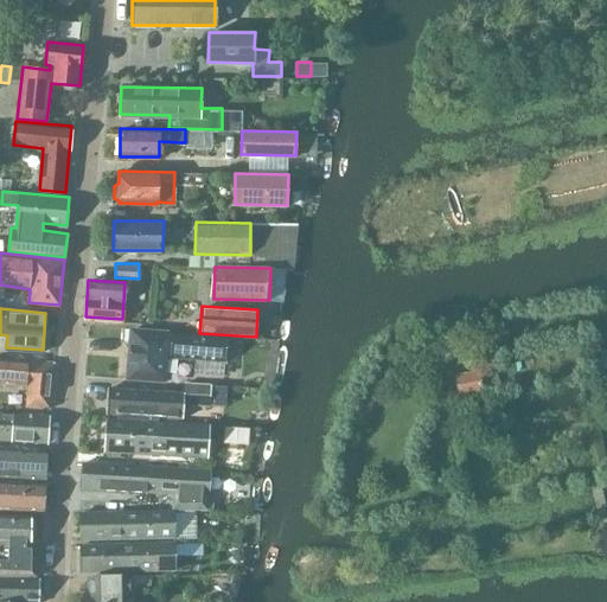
[(164,380),(168,331),(131,327),(127,377),(164,380)]
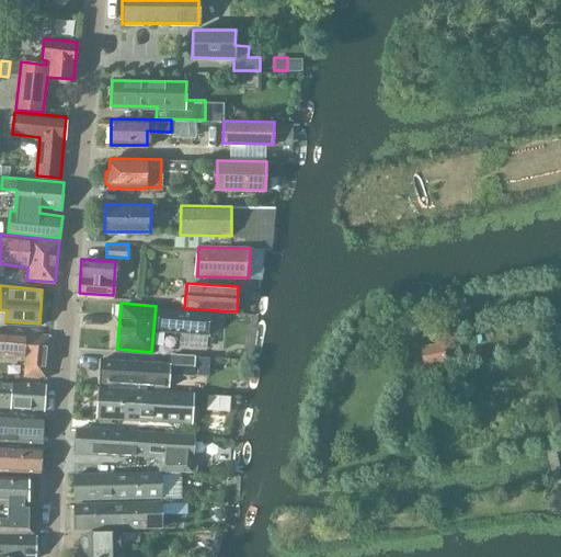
[(208,334),(210,313),(159,308),(157,331),(208,334)]
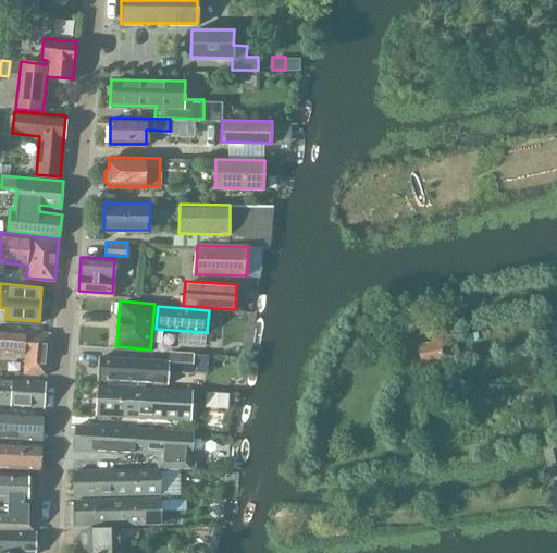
[(556,318),(542,322),(545,340),(556,336),(556,318)]
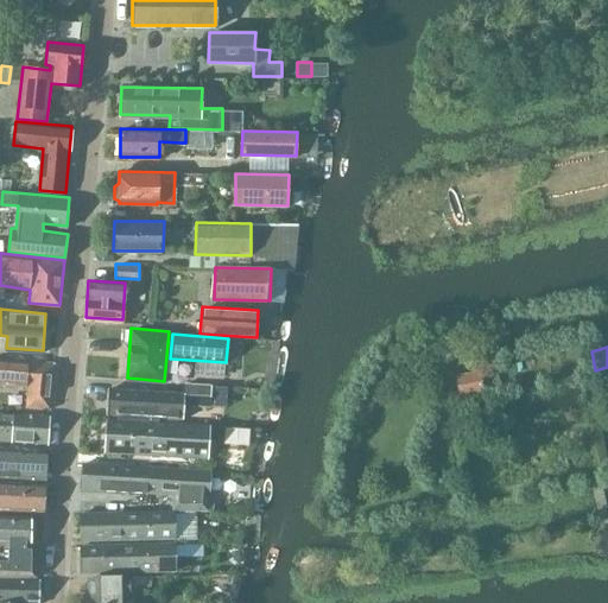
[(50,407),(54,362),(0,356),(0,381),(29,383),(26,405),(50,407)]
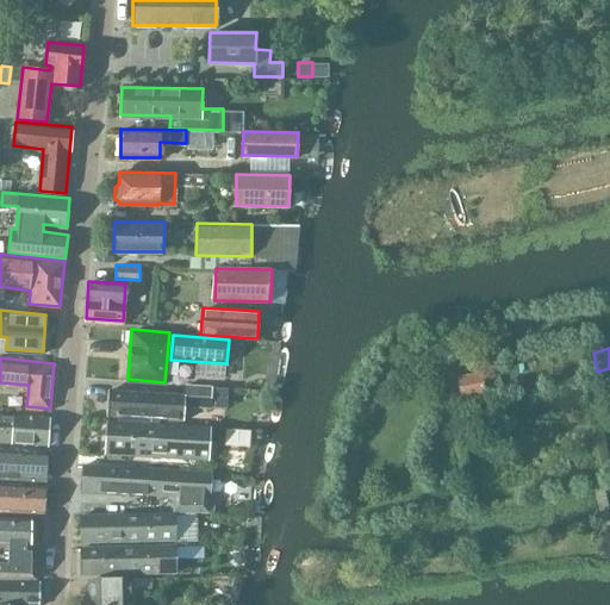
[(485,391),(481,370),(456,375),(461,397),(485,391)]
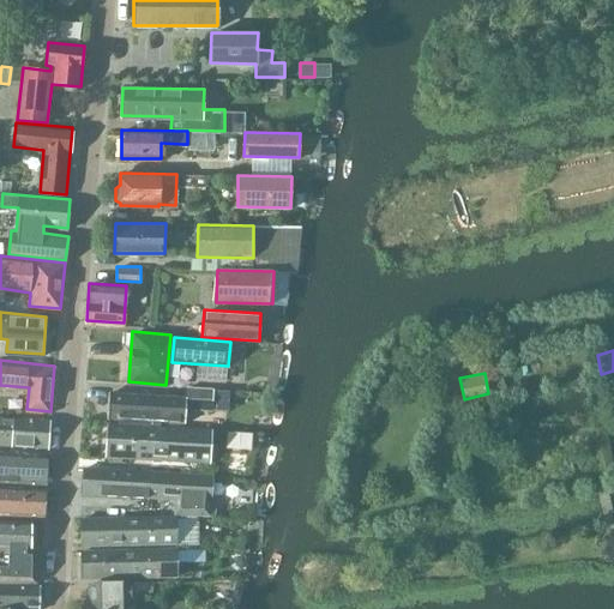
[(212,410),(214,392),(214,389),(186,386),(185,397),(108,392),(107,416),(119,417),(119,422),(160,424),(161,420),(184,421),(185,408),(212,410)]
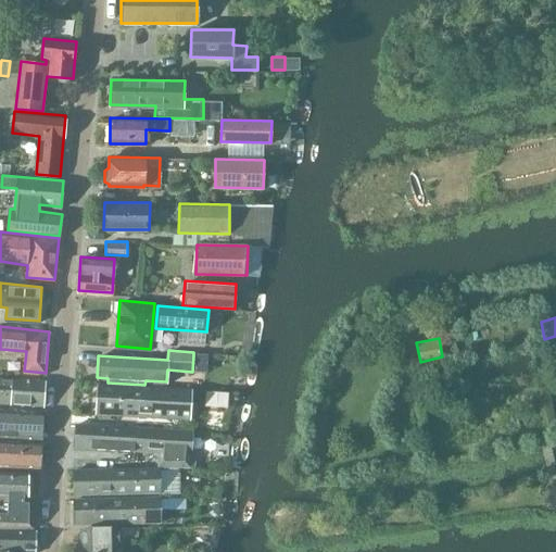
[(0,401),(43,404),(45,380),(0,376),(0,401)]
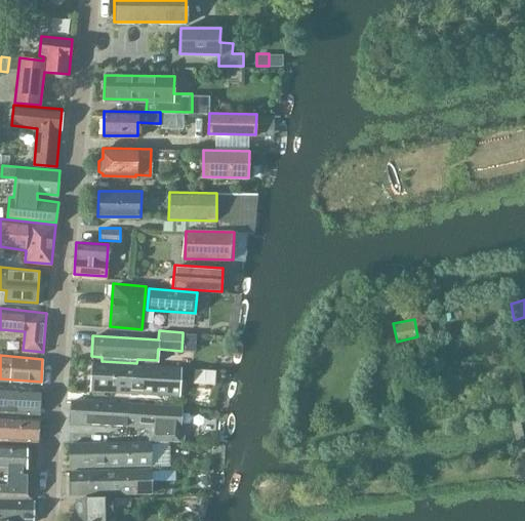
[(179,395),(179,390),(180,366),(92,361),(90,390),(179,395)]
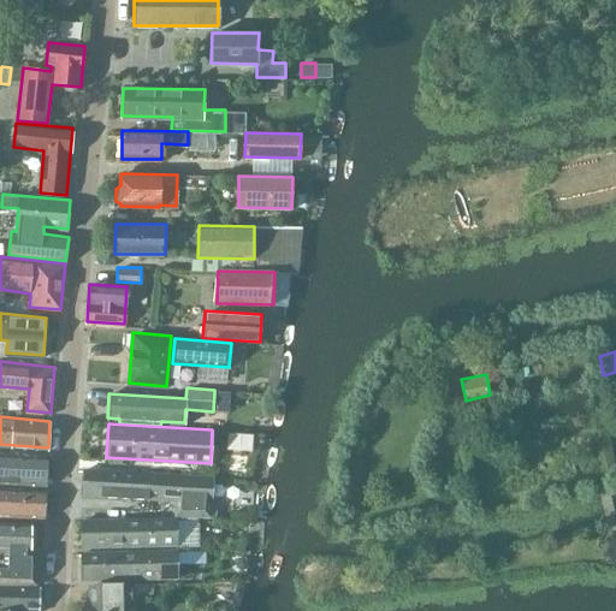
[(0,481),(46,485),(47,456),(0,452),(0,481)]
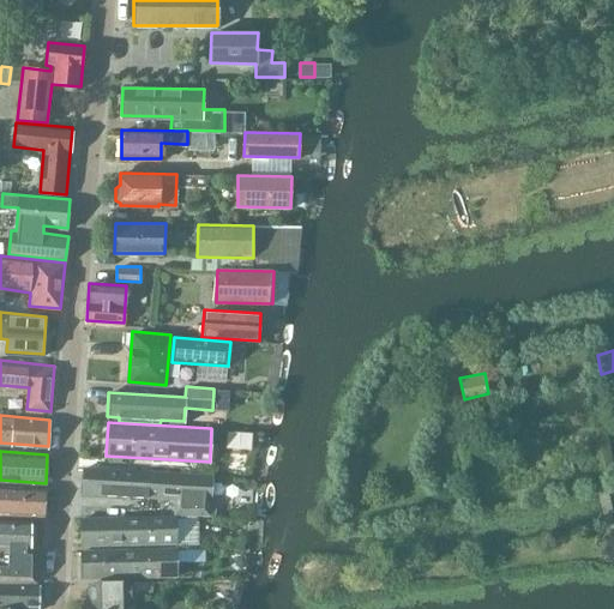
[(150,470),(84,466),(83,492),(149,495),(150,470)]
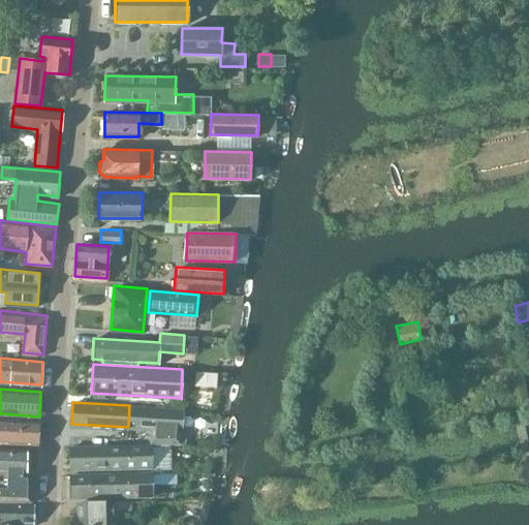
[(184,408),(129,405),(128,427),(152,430),(152,443),(153,443),(186,442),(186,431),(183,431),(184,408)]
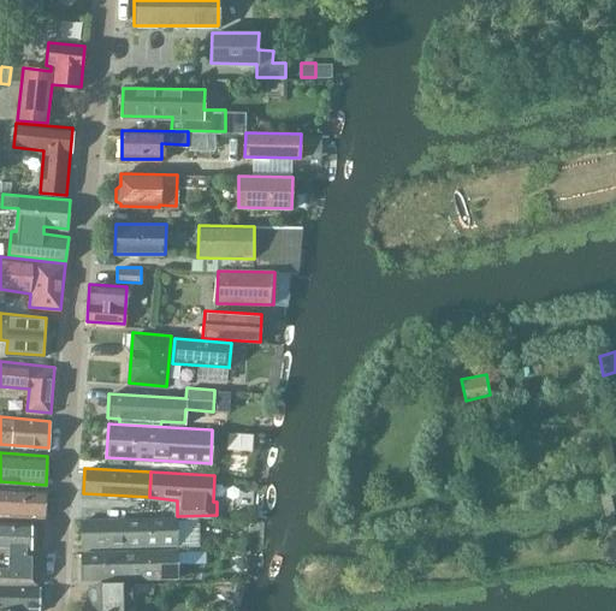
[(0,515),(45,517),(46,490),(0,486),(0,515)]
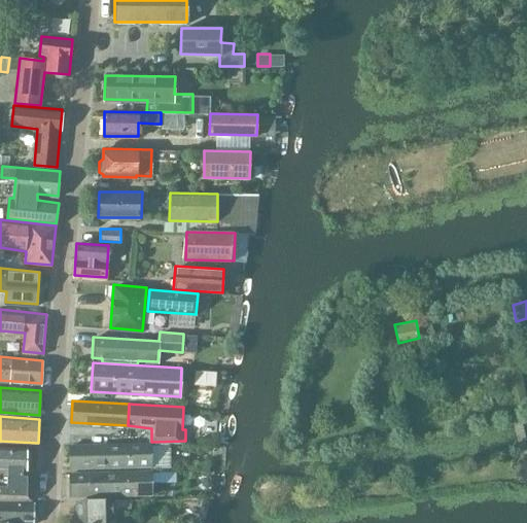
[(151,442),(69,444),(70,467),(152,465),(152,442),(151,442)]
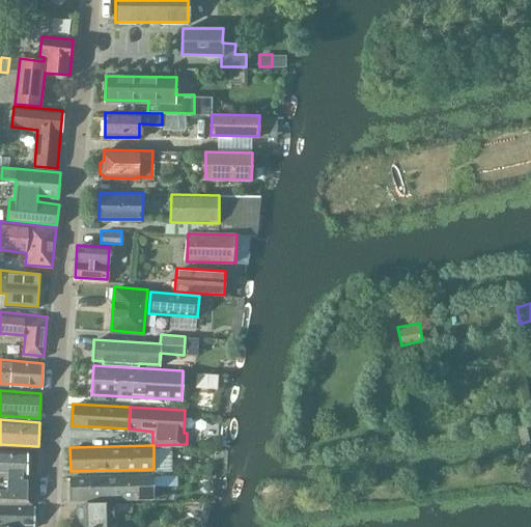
[(27,450),(0,449),(0,474),(27,475),(27,468),(31,465),(31,455),(27,453),(27,450)]
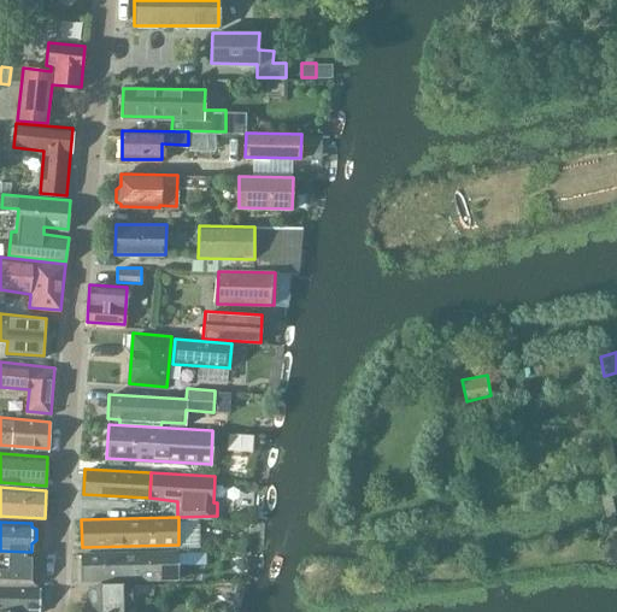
[(178,577),(177,549),(82,552),(82,580),(178,577)]
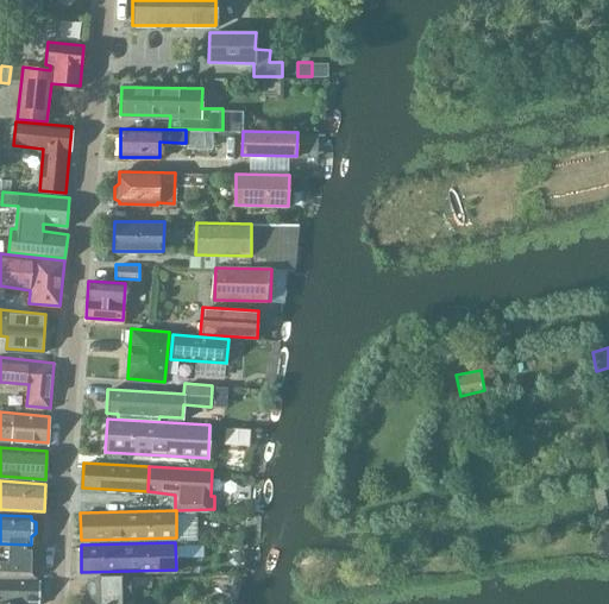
[(202,542),(190,542),(190,555),(203,555),(202,542)]
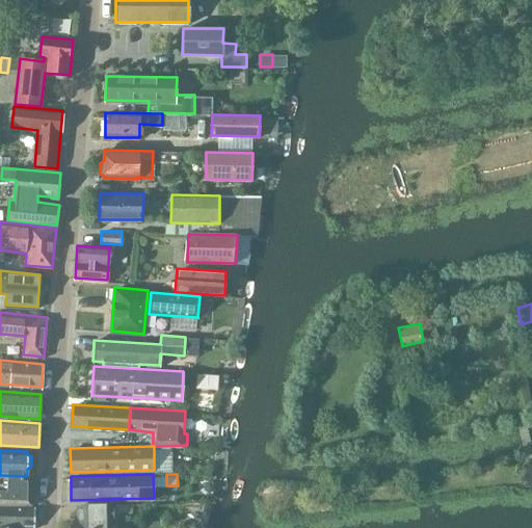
[(31,476),(27,476),(4,476),(4,487),(0,486),(0,503),(31,504),(31,476)]
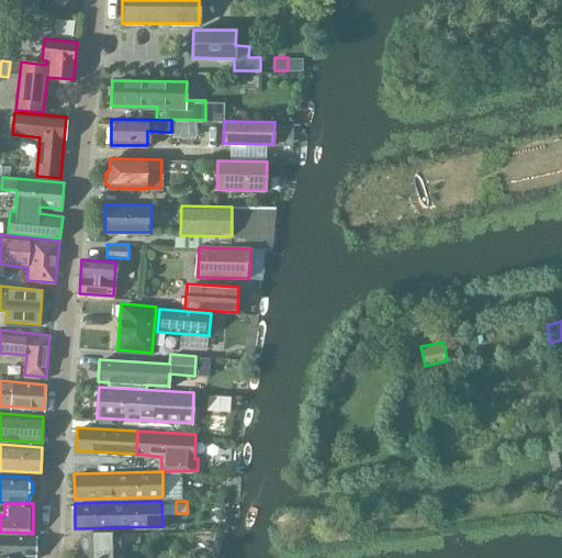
[(122,557),(122,533),(92,534),(81,534),(82,549),(78,549),(78,557),(122,557)]
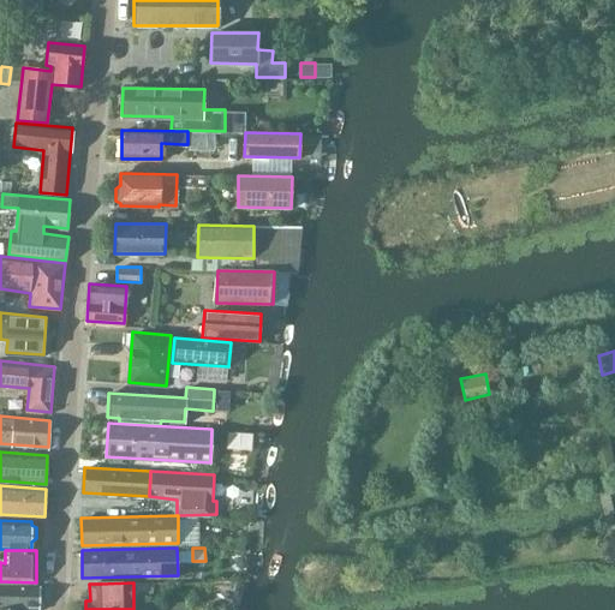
[(40,609),(41,585),(0,584),(0,609),(23,609),(40,609)]
